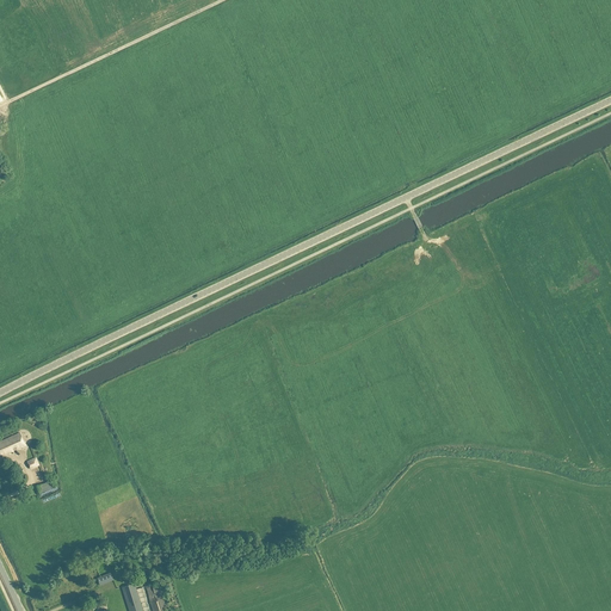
[(0,456),(0,457),(1,457),(13,451),(12,450),(16,449),(17,450),(19,449),(26,446),(20,433),(11,437),(0,442),(0,456)]
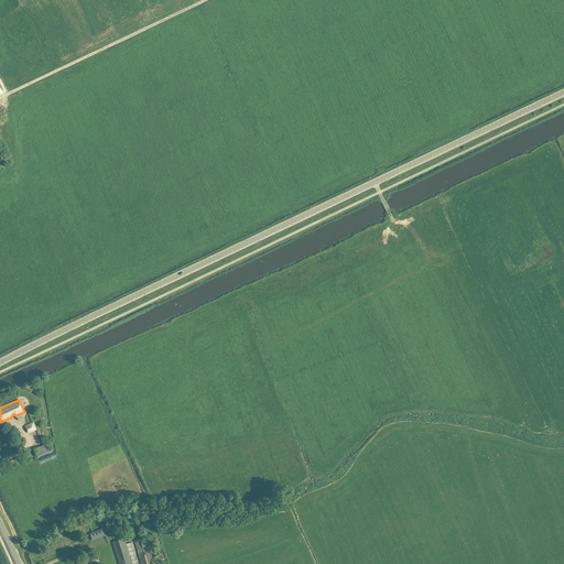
[(24,426),(28,434),(35,431),(32,423),(24,426)]
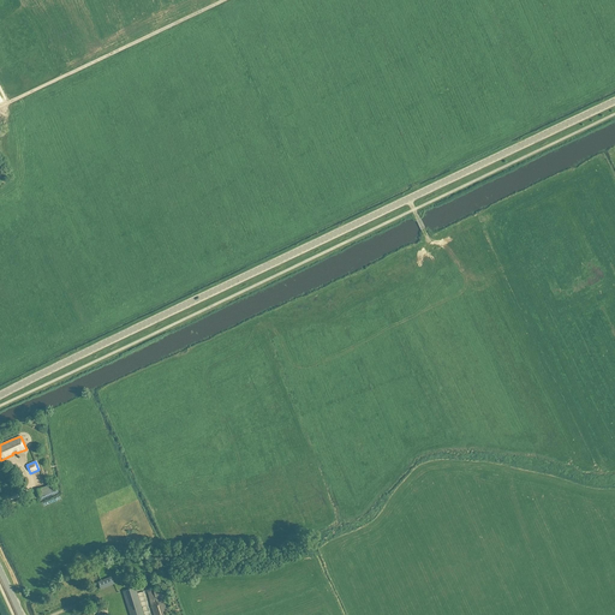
[(40,497),(52,493),(49,485),(37,490),(40,497)]
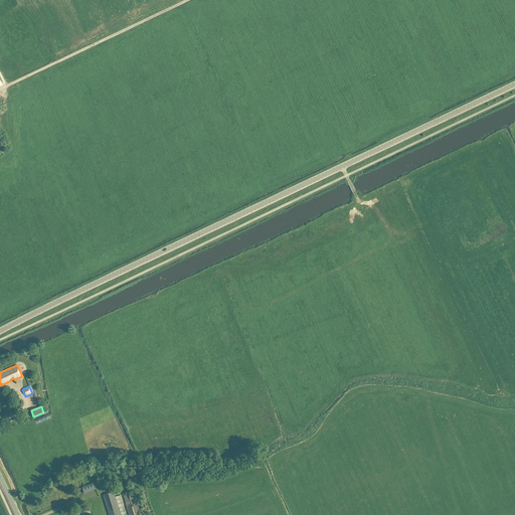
[(80,487),(83,494),(96,489),(93,482),(80,487)]
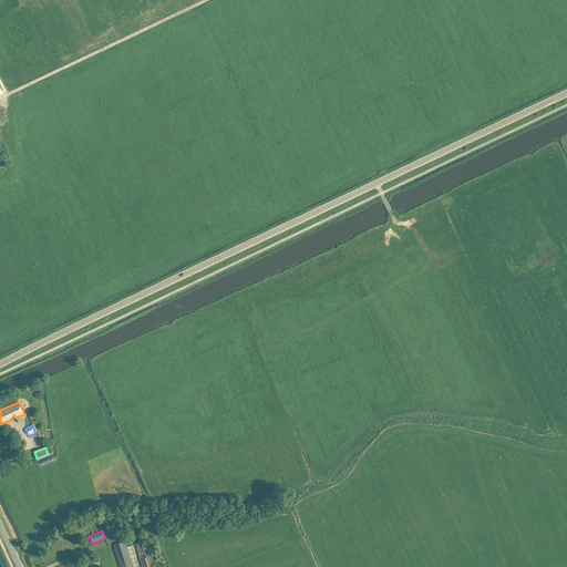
[(120,566),(132,566),(124,542),(113,545),(120,566)]
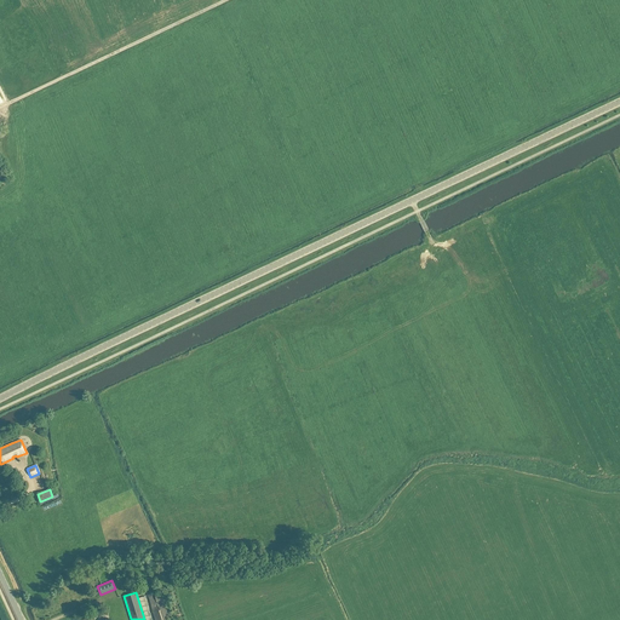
[(148,597),(154,619),(167,619),(160,593),(148,597)]
